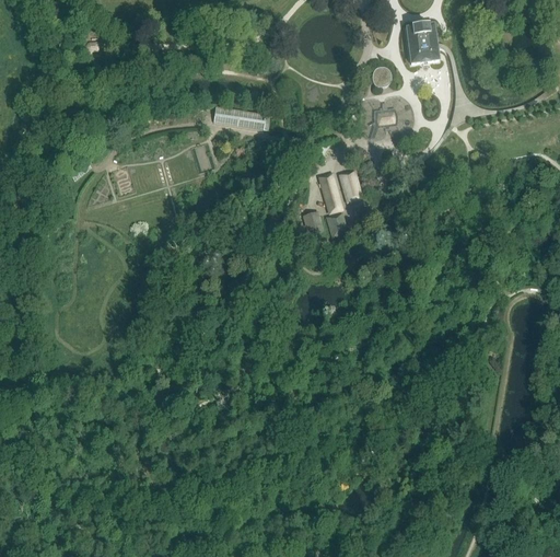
[(446,46),(442,44),(436,43),(433,23),(406,27),(410,64),(439,60),(436,47),(441,47),(444,49),(447,53),(450,57),(452,68),(454,80),(455,92),(454,104),(452,115),(451,122),(450,123),(448,127),(447,130),(444,137),(444,138),(451,129),(452,128),(455,126),(461,122),(471,117),(483,114),(496,113),(508,112),(518,108),(529,105),(540,100),(550,93),(556,90),(553,84),(544,92),(534,99),(523,104),(512,107),(496,109),(483,108),(473,103),(465,95),(461,84),(457,73),(454,61),(451,50),(446,46)]
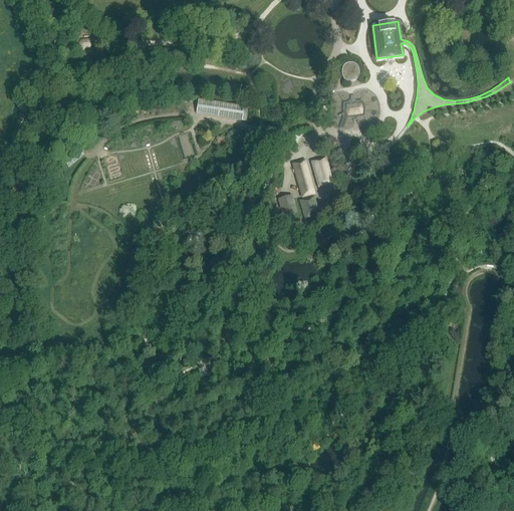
[(357,65),(357,64),(356,63),(355,62),(354,62),(353,61),(352,61),(350,60),(349,60),(348,61),(347,61),(346,61),(345,62),(344,63),(343,64),(342,65),(342,66),(341,67),(341,69),(341,70),(341,71),(341,73),(342,74),(342,75),(343,76),(344,77),(345,78),(346,79),(347,79),(348,79),(349,79),(350,79),(352,79),(353,79),(354,78),(355,78),(356,77),(357,76),(357,75),(358,74),(358,73),(358,71),(359,70),(359,69),(358,67),(358,66),(357,65)]
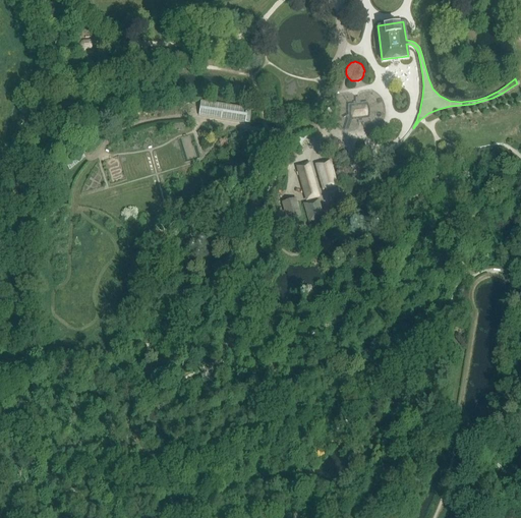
[(247,106),(200,99),(198,113),(250,120),(251,108),(247,107),(247,106)]
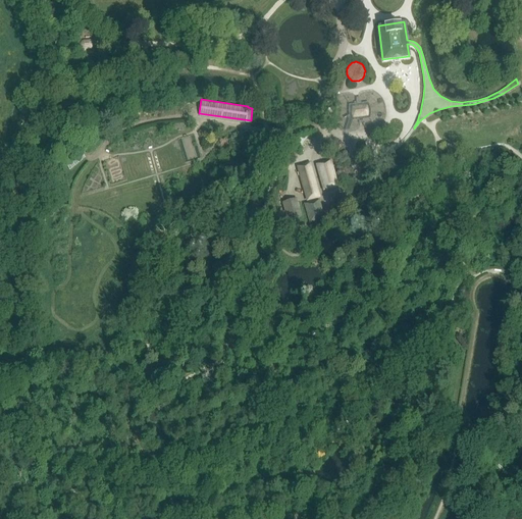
[(368,108),(366,103),(351,105),(351,111),(353,116),(368,114),(368,108)]
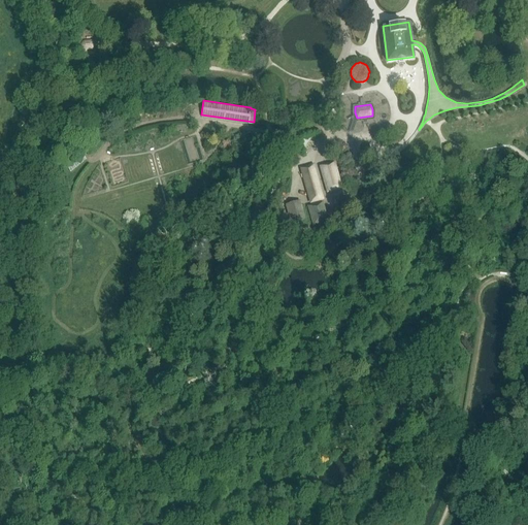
[(80,138),(85,144),(91,139),(87,133),(80,138)]
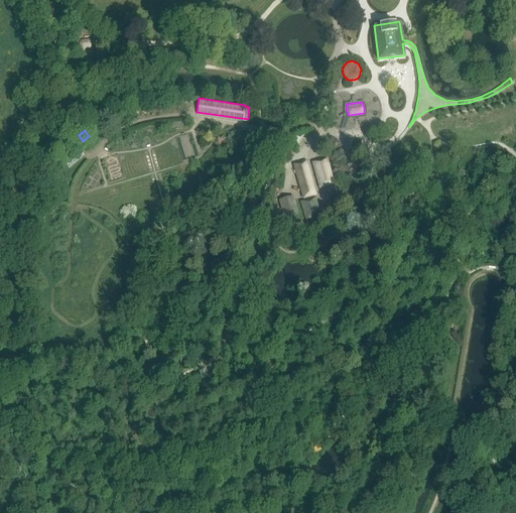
[(84,153),(78,145),(61,157),(69,165),(84,153)]
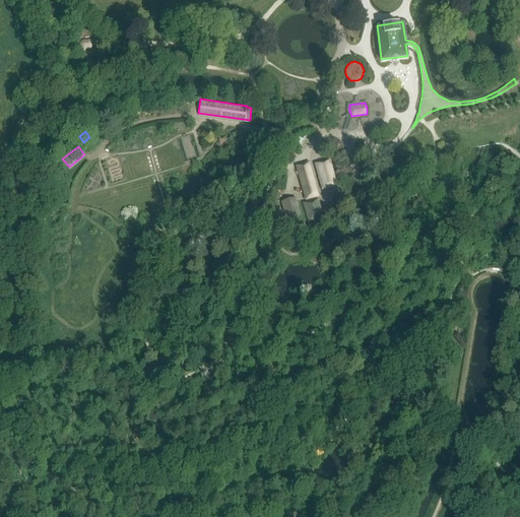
[(327,160),(317,164),(323,187),(334,184),(327,160)]
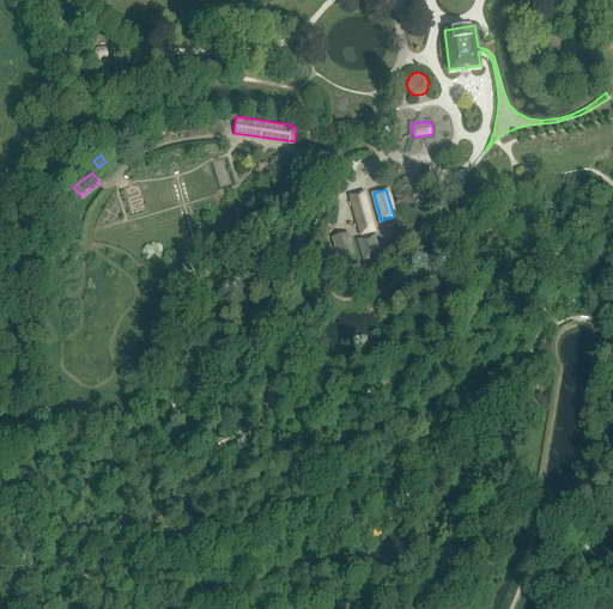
[(363,193),(351,196),(362,233),(374,230),(363,193)]
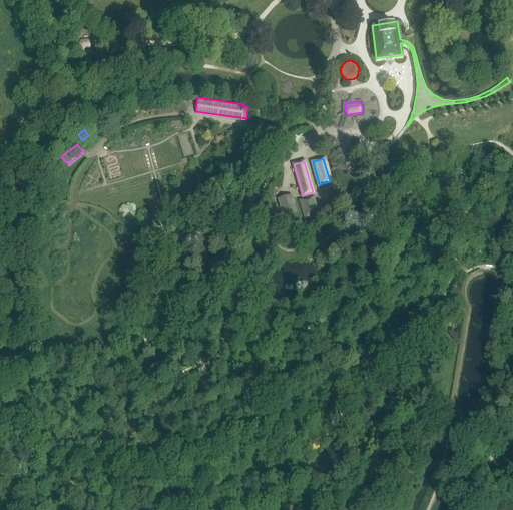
[(60,171),(54,169),(51,184),(56,185),(60,171)]
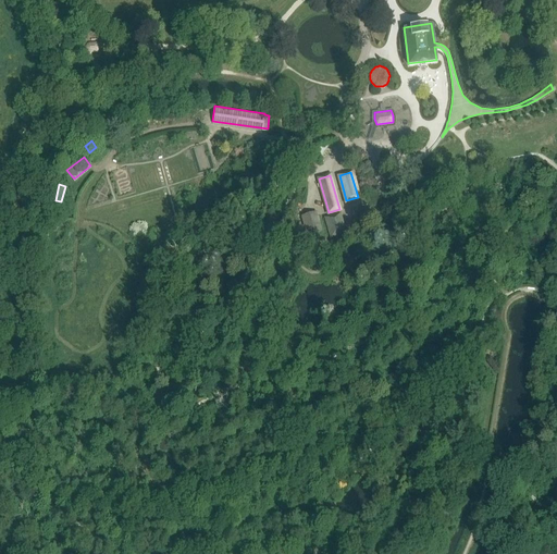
[(322,229),(317,209),(300,214),(306,234),(322,229)]
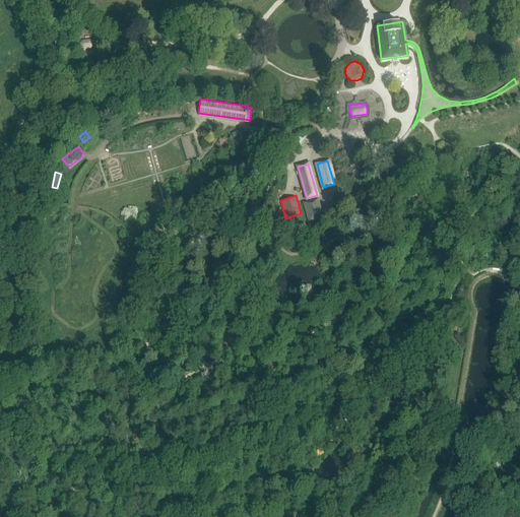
[(323,214),(318,196),(302,201),(308,221),(323,214)]
